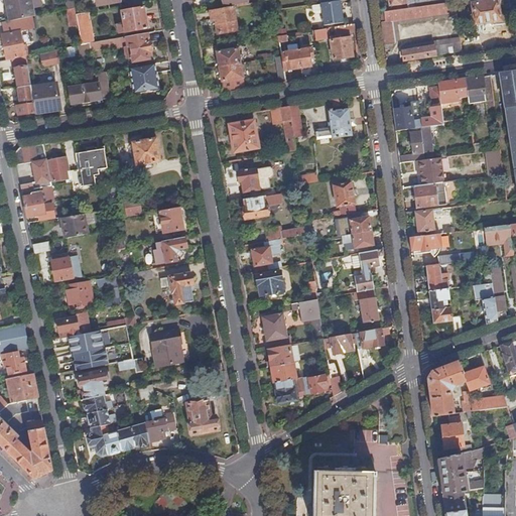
[(33,10),(30,0),(4,0),(9,22),(15,20),(32,17),(34,17),(33,10)]
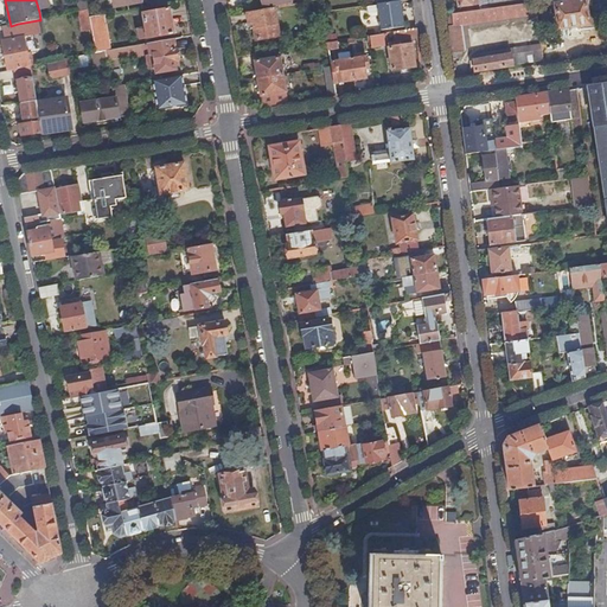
[(89,10),(87,0),(77,0),(78,12),(89,10)]
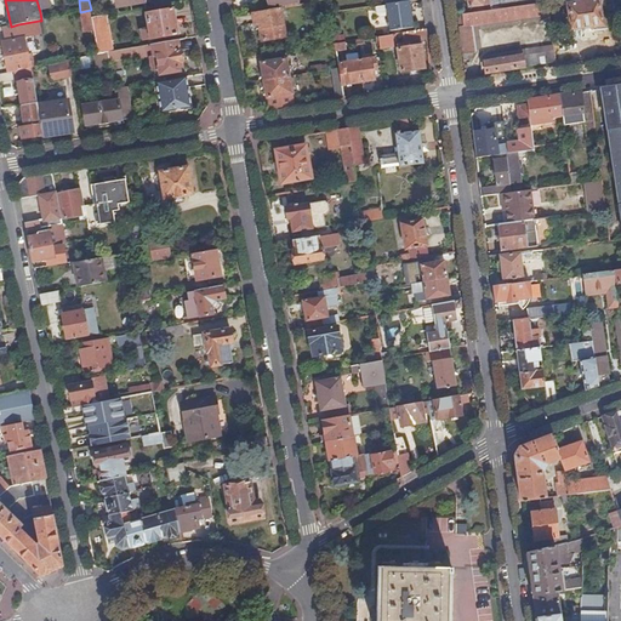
[(149,3),(148,0),(115,0),(117,7),(118,9),(119,15),(146,10),(144,3),(149,3)]
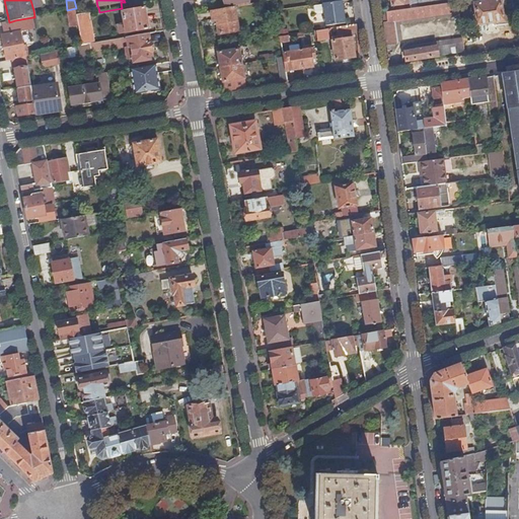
[(412,9),(410,0),(390,0),(392,7),(393,7),(393,12),(412,9)]
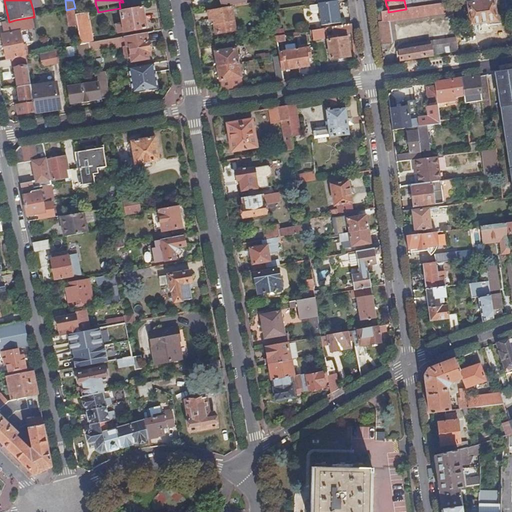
[(451,3),(450,0),(411,0),(413,8),(451,3)]
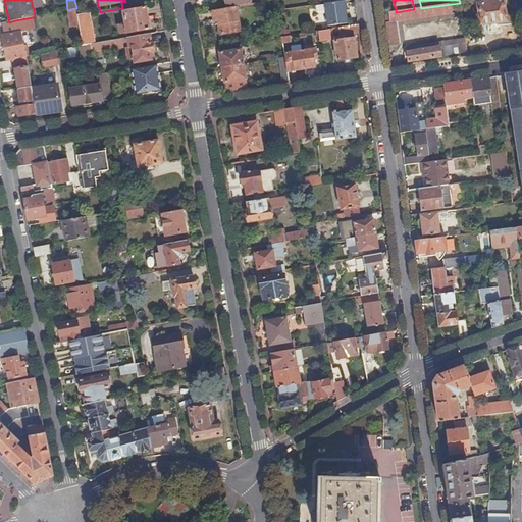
[(507,22),(503,1),(478,4),(478,2),(476,3),(480,27),(507,22)]
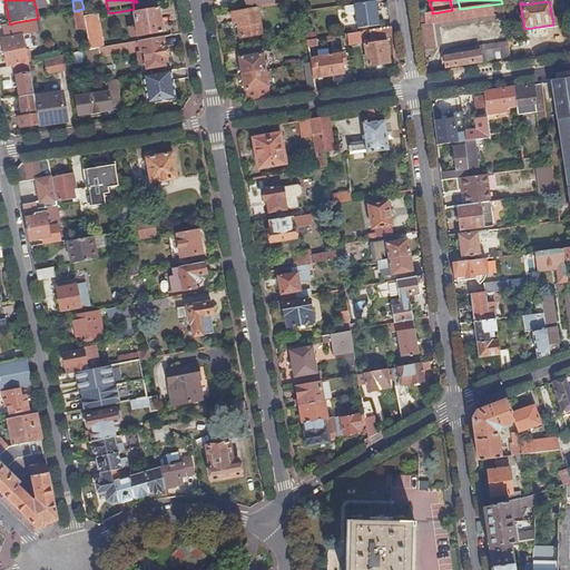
[(379,26),(376,2),(354,6),(355,16),(357,29),(379,26)]
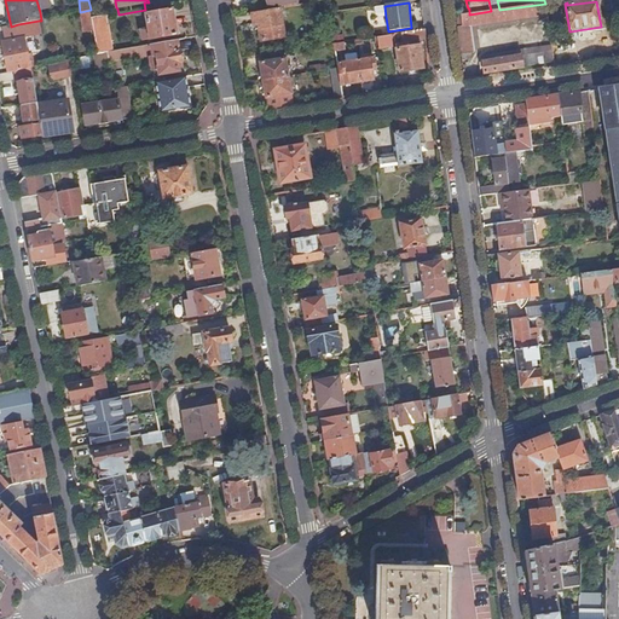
[(456,16),(461,55),(474,52),(474,50),(470,27),(547,16),(545,4),(499,10),(491,11),(469,15),(456,16)]
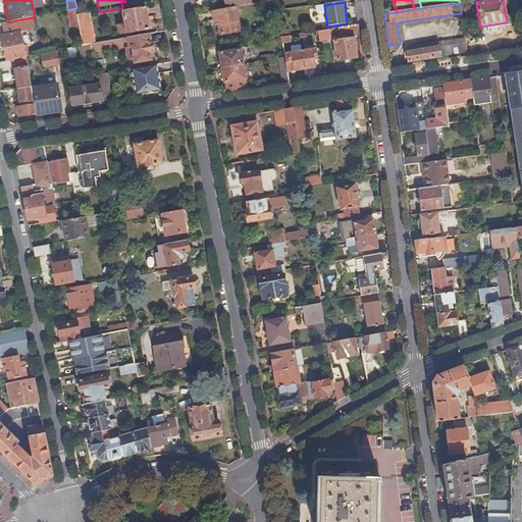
[(76,8),(67,10),(71,29),(80,27),(77,16),(76,8)]
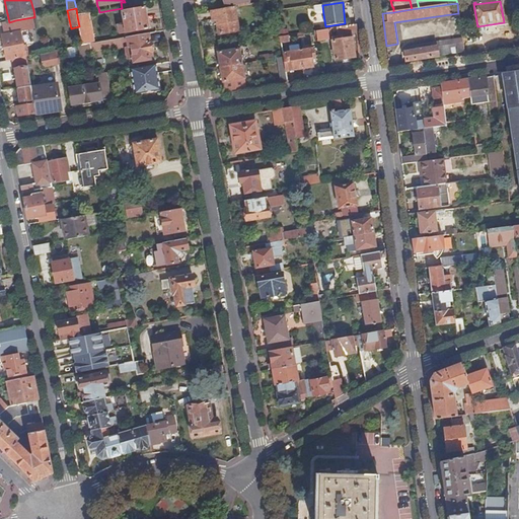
[(148,29),(144,8),(123,12),(125,25),(119,26),(120,33),(126,32),(127,33),(148,29)]
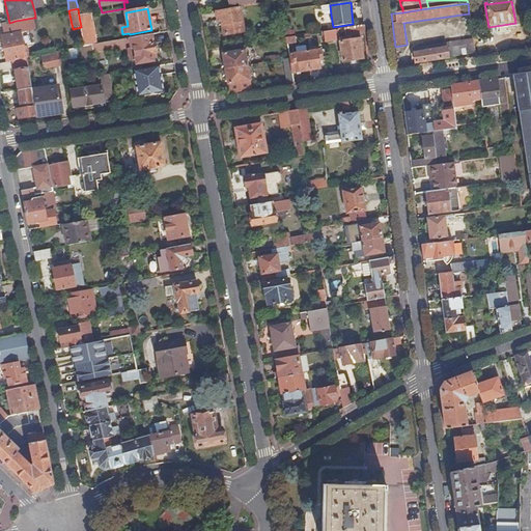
[(244,32),(240,8),(216,12),(218,22),(222,22),(224,36),(244,32)]
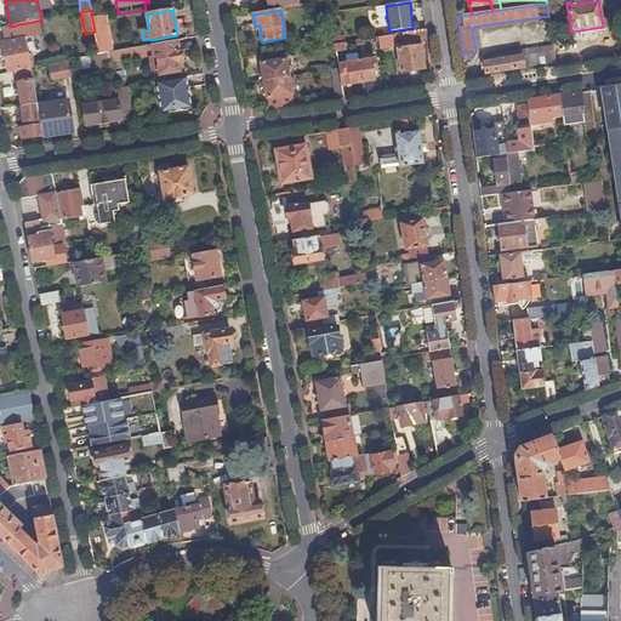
[(108,26),(106,16),(92,20),(95,32),(97,46),(98,55),(108,53),(108,49),(104,49),(101,27),(108,26)]
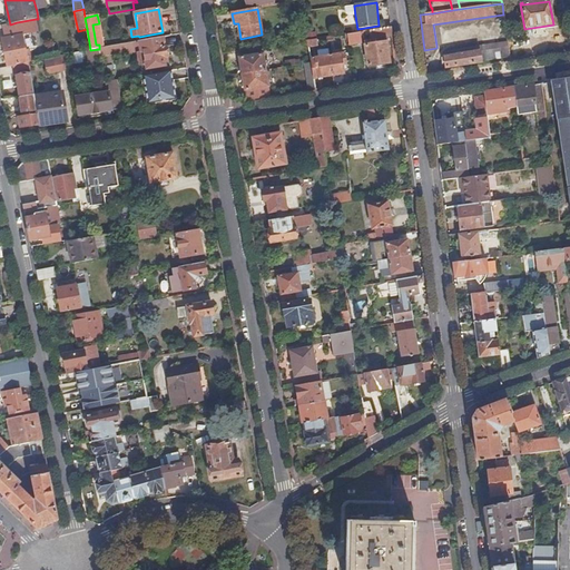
[(39,33),(36,19),(17,22),(18,27),(1,30),(2,38),(2,39),(8,67),(28,62),(31,62),(29,52),(33,51),(31,36),(39,33)]
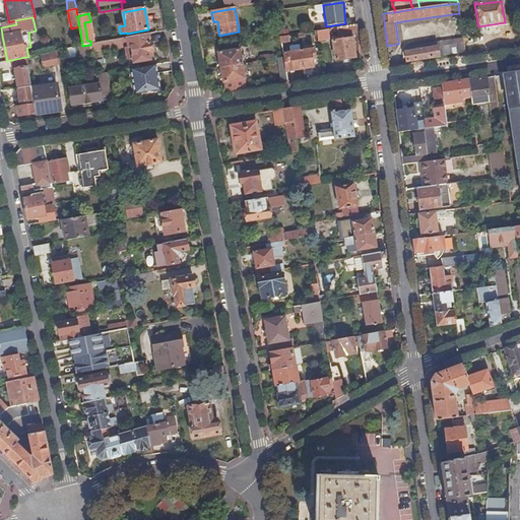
[(358,34),(356,25),(338,28),(339,36),(358,34)]
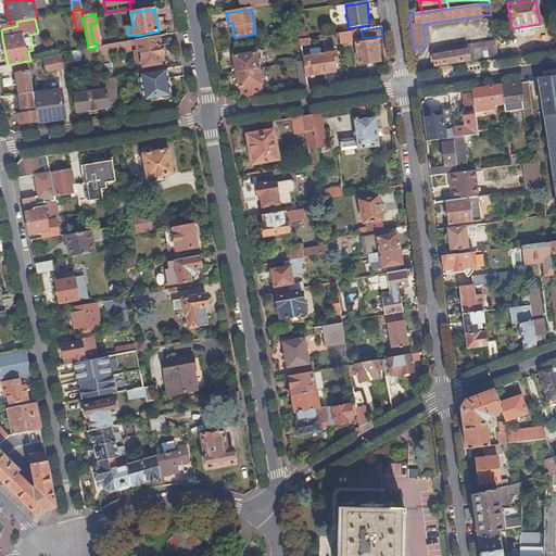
[(353,42),(352,36),(355,36),(354,32),(339,34),(340,43),(353,42)]
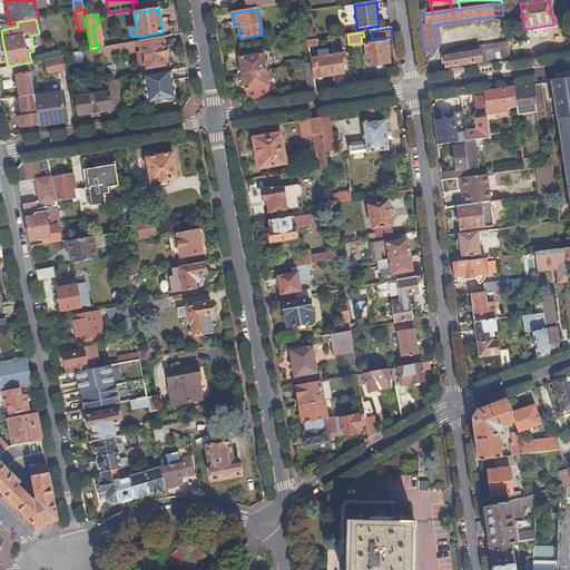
[(167,58),(166,47),(165,47),(164,37),(139,41),(141,52),(144,51),(144,52),(138,53),(140,65),(146,64),(147,69),(165,67),(164,58),(167,58)]
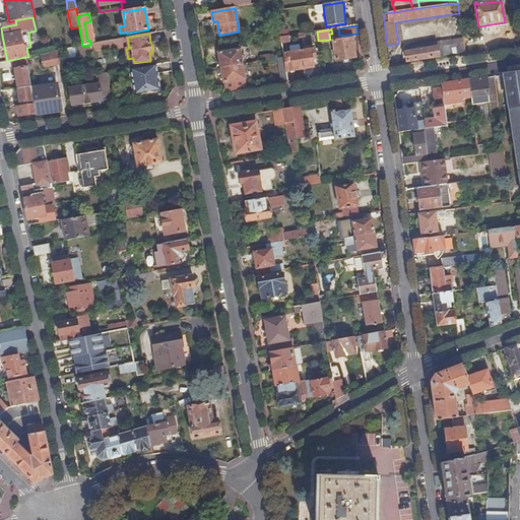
[(355,58),(352,36),(332,39),(336,61),(355,58)]
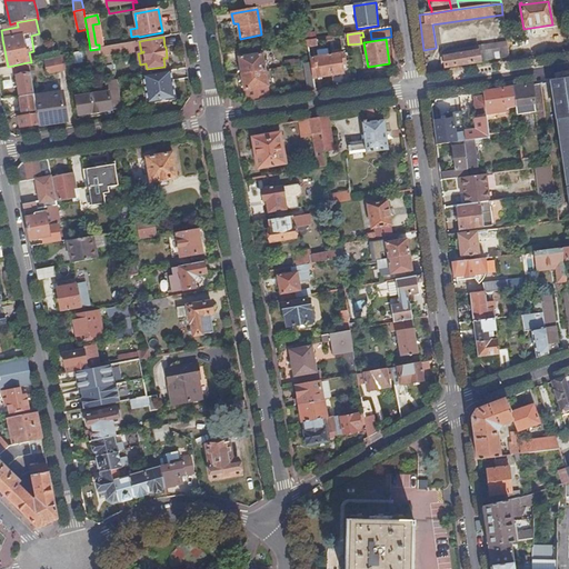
[(127,51),(126,43),(103,48),(99,49),(100,55),(113,52),(113,53),(127,51)]
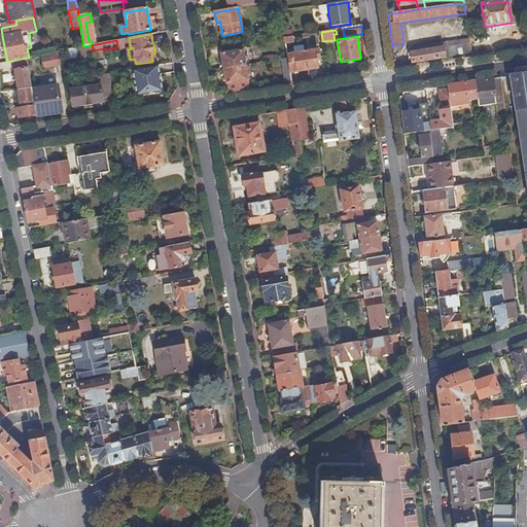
[(471,55),(470,46),(444,49),(443,49),(412,54),(411,55),(412,63),(471,55)]
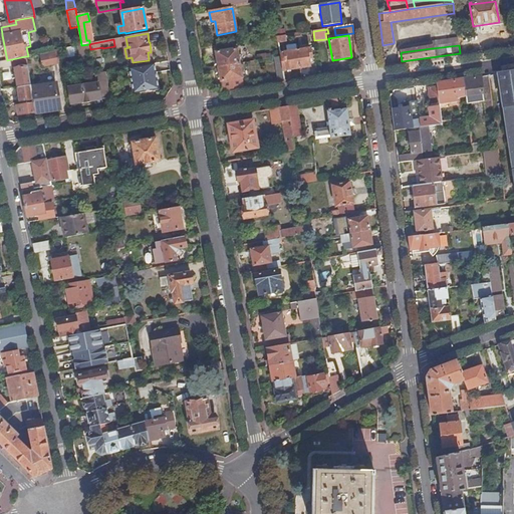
[(240,64),(237,48),(215,52),(218,67),(240,64)]
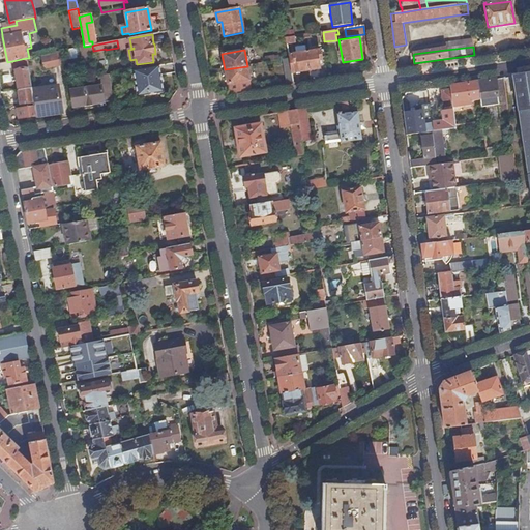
[(319,68),(318,60),(321,60),(320,51),(306,53),(308,70),(319,68)]
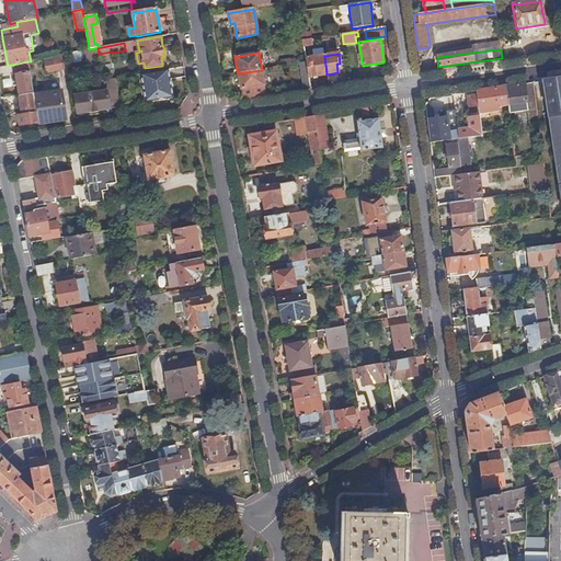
[(65,69),(63,55),(54,56),(54,59),(29,65),(30,72),(31,76),(65,69)]
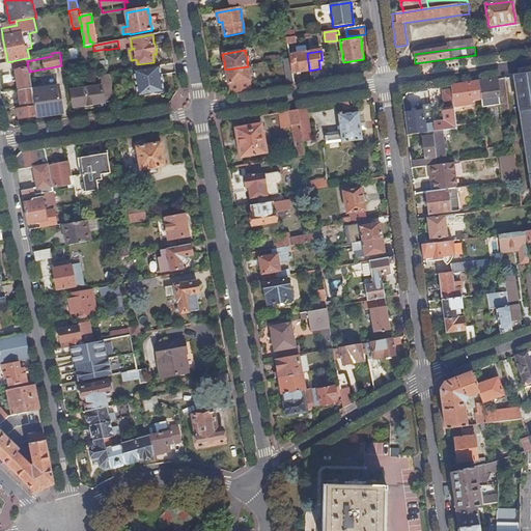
[(309,71),(307,53),(296,55),(289,56),(289,59),(292,73),(309,71)]
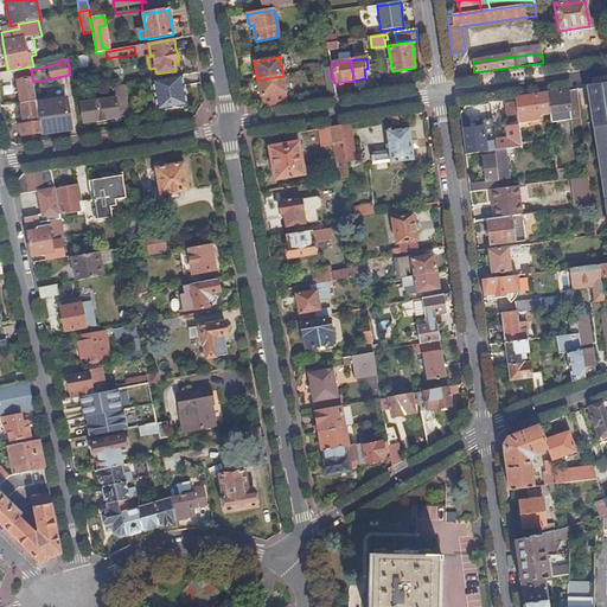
[(334,83),(331,68),(325,69),(328,98),(336,97),(334,83)]
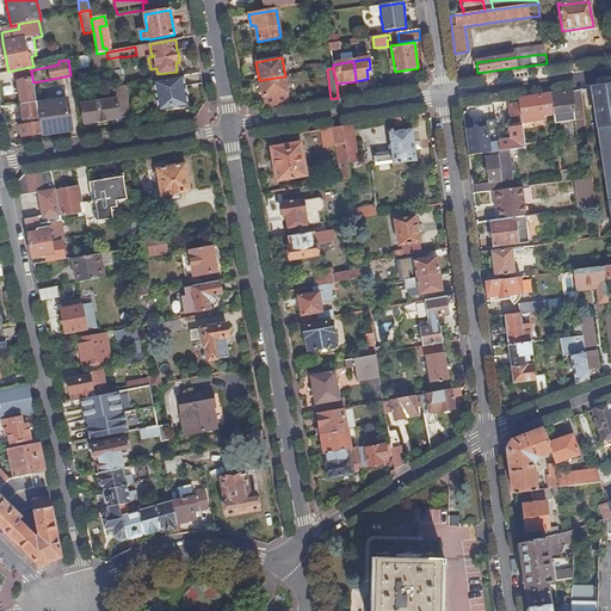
[(189,107),(184,76),(154,81),(160,112),(189,107)]
